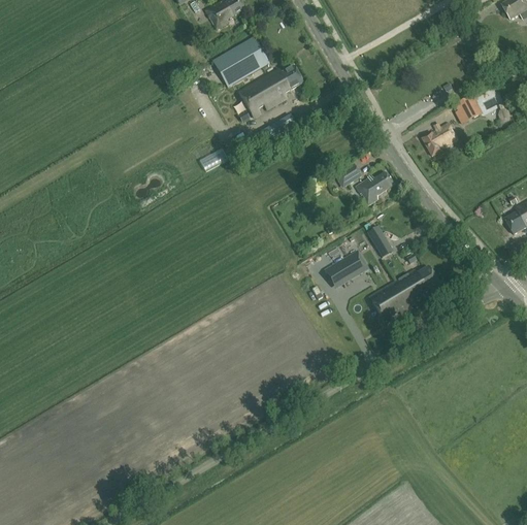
[(244,7),(240,0),(225,0),(224,1),(224,0),(220,0),(204,9),(215,28),(227,21),(226,19),(244,7)]
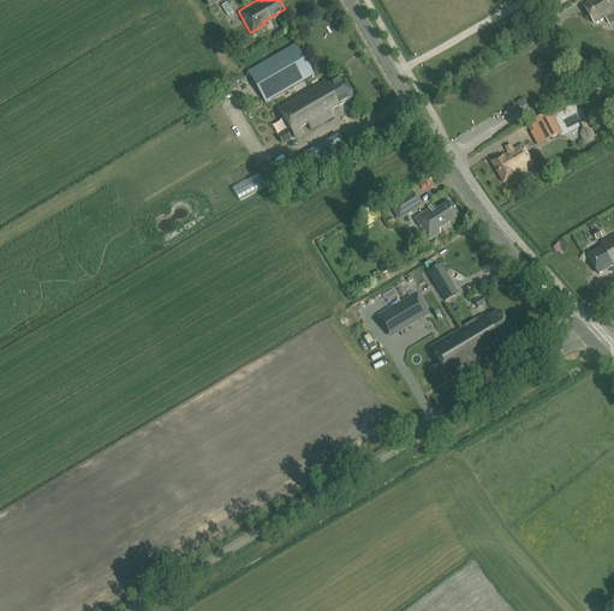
[(594,21),(613,9),(613,4),(610,0),(589,0),(583,4),(594,21)]
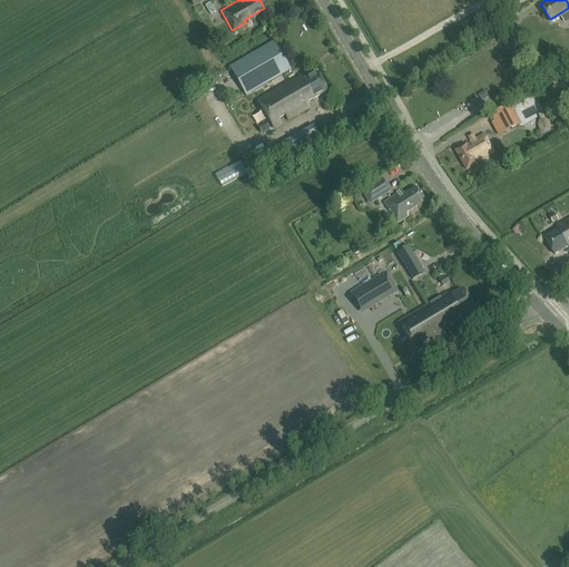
[(245,93),(288,67),(273,39),(228,65),(245,93)]
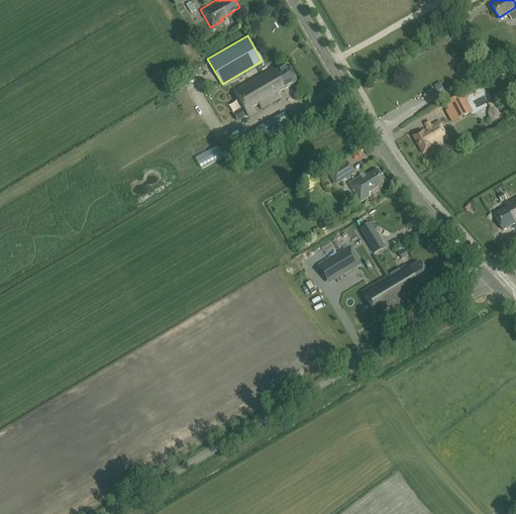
[(258,103),(260,106),(280,95),(278,90),(296,80),(286,63),(274,70),(272,66),(232,89),(246,113),(253,110),(251,106),(258,103)]
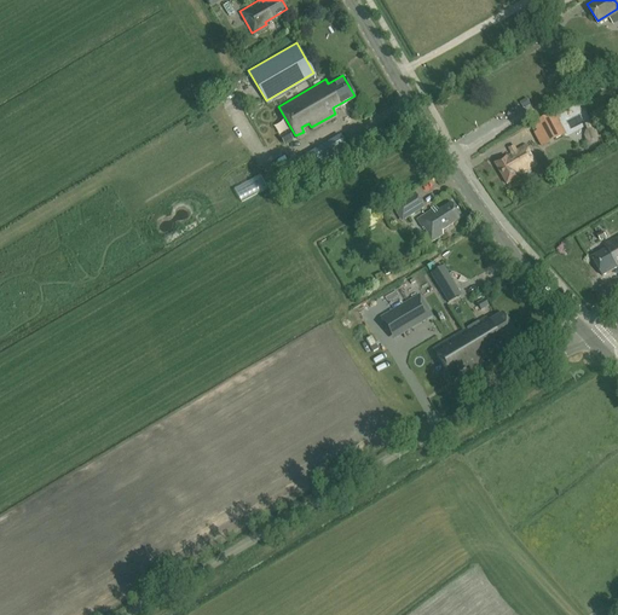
[(525,98),(519,102),(523,108),(530,104),(525,98)]
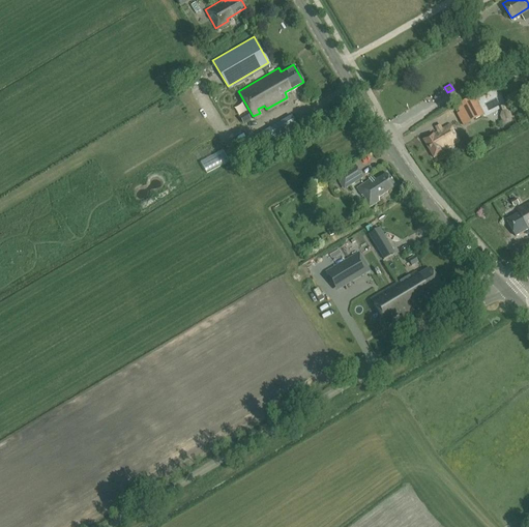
[(457,105),(460,110),(467,106),(474,117),(480,114),(474,101),(477,100),(477,99),(474,94),(457,105)]
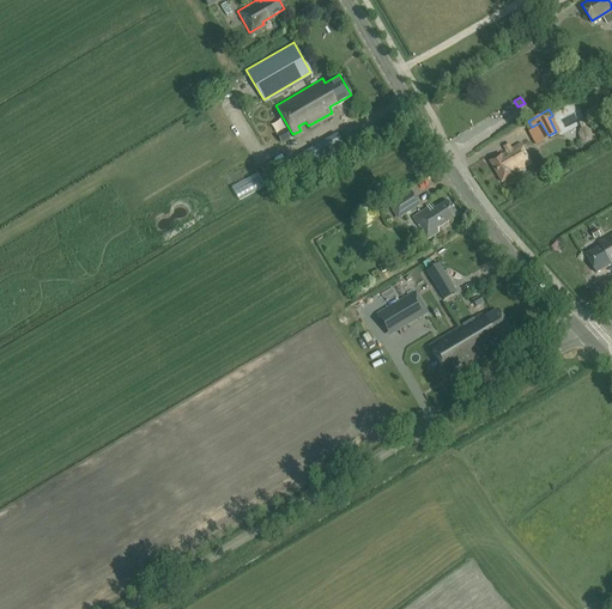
[(333,114),(326,122),(331,126),(338,117),(333,114)]
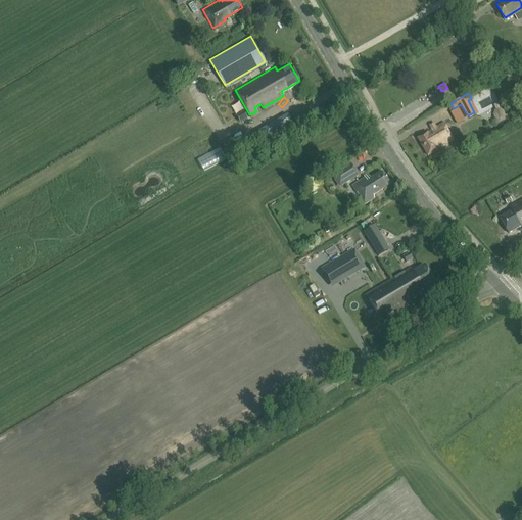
[(440,114),(449,108),(445,101),(435,108),(440,114)]
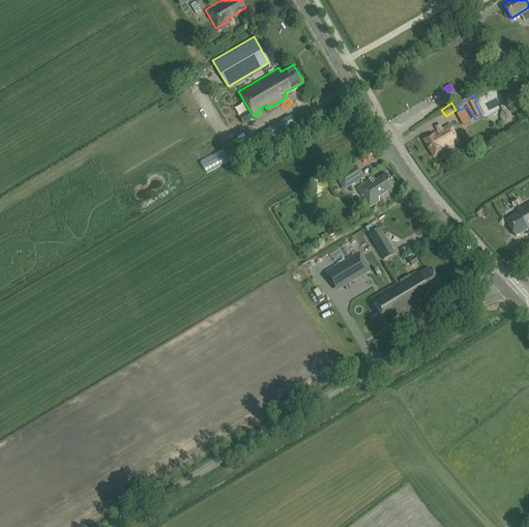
[(298,128),(290,114),(258,133),(266,147),(298,128)]
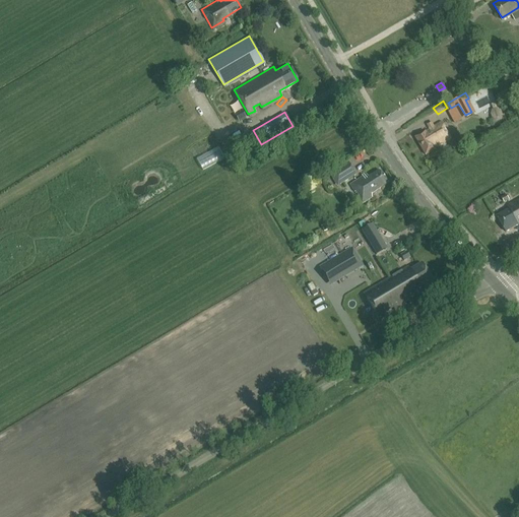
[(434,146),(450,136),(441,120),(414,135),(425,152),(435,147),(434,146)]
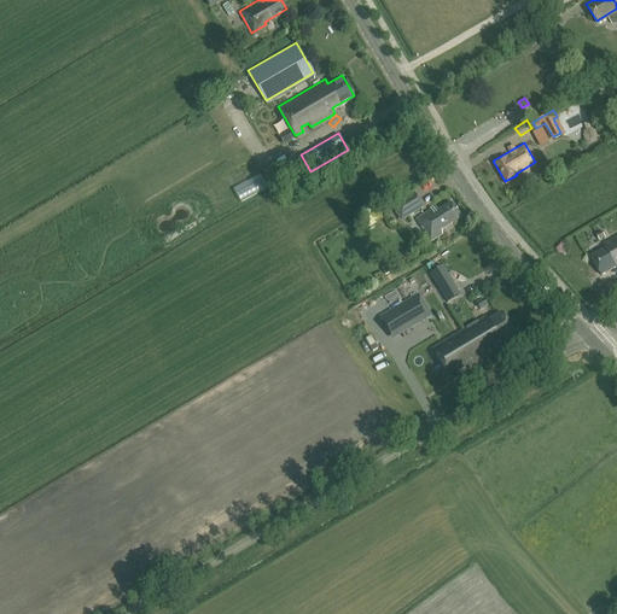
[(403,216),(423,204),(413,189),(394,200),(403,216)]
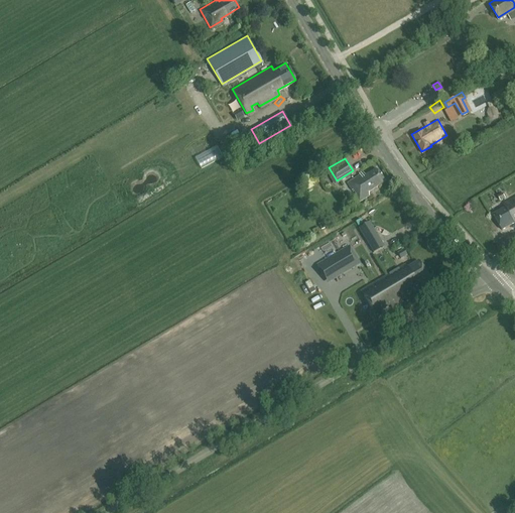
[(368,189),(384,179),(375,166),(364,173),(362,170),(346,180),(351,188),(352,187),(355,191),(354,193),(358,200),(368,194),(368,189)]
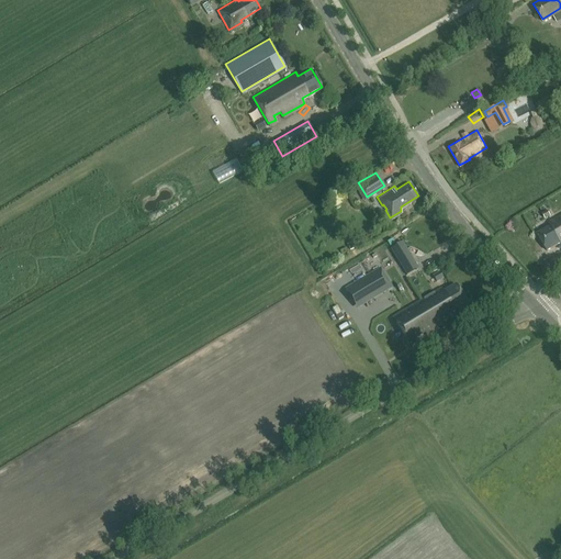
[(545,216),(550,213),(547,208),(541,211),(545,216)]
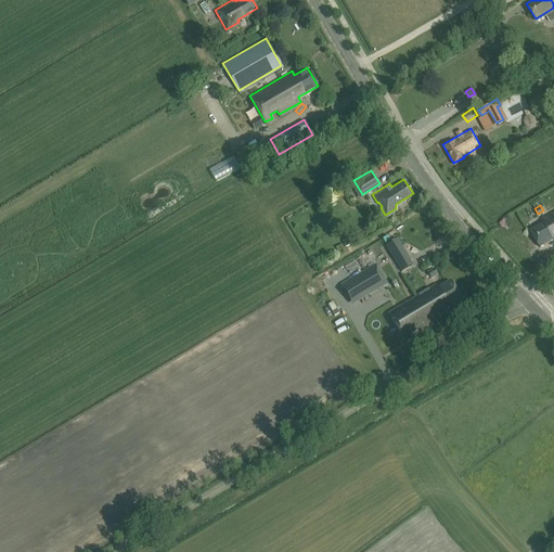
[(529,229),(539,245),(553,236),(553,209),(541,218),(543,221),(529,229)]
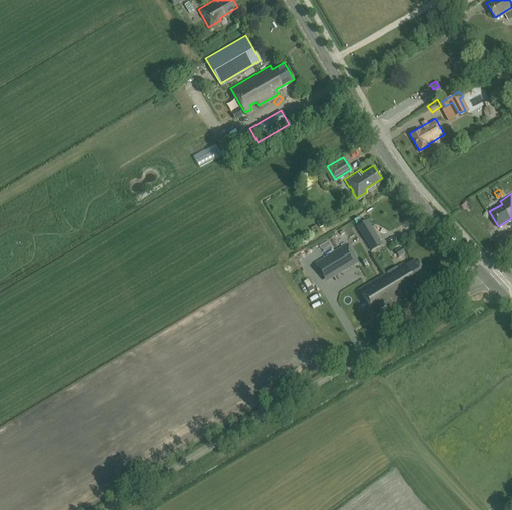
[(379,242),(405,225),(393,208),(374,221),(376,224),(369,228),(379,242)]
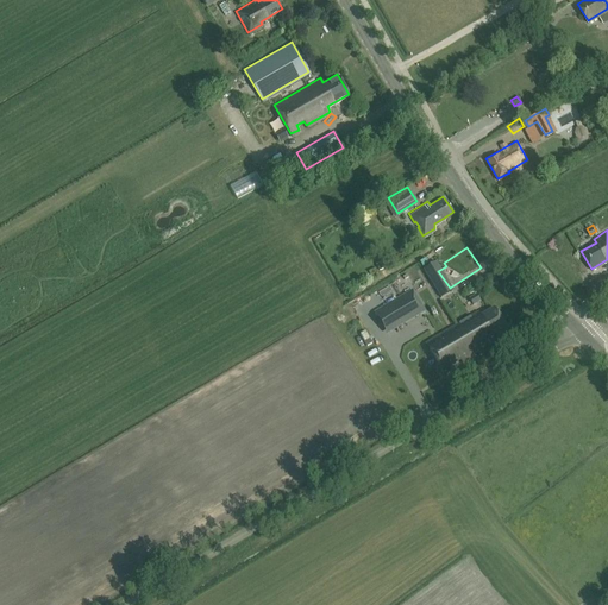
[(374,309),(386,331),(422,309),(411,288),(374,309)]
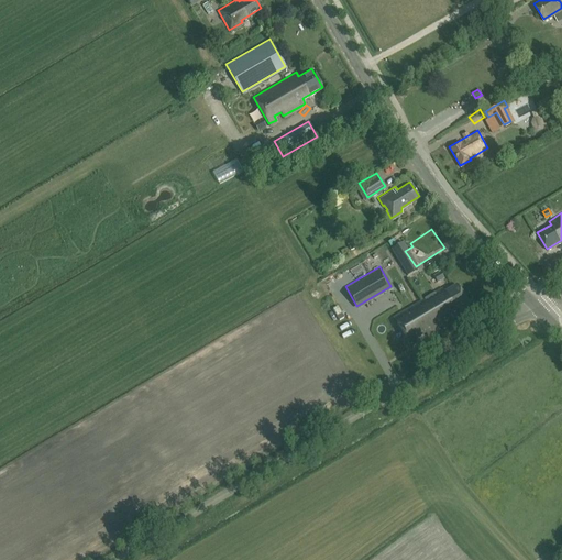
[(441,286),(403,308),(406,315),(398,319),(411,341),(419,337),(418,333),(423,330),(426,333),(450,319),(447,314),(467,302),(455,283),(443,289),(441,286)]
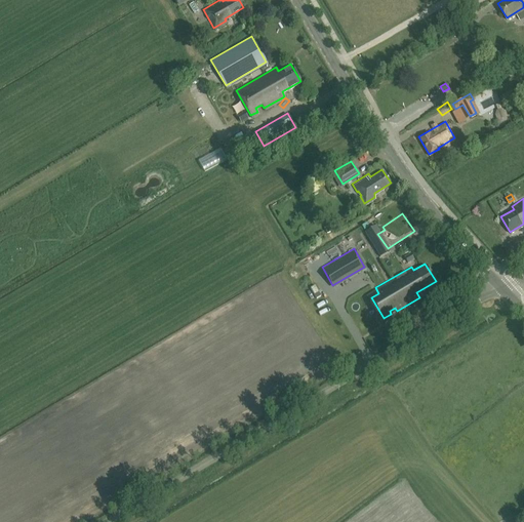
[(362,290),(377,282),(373,275),(358,283),(362,290)]
